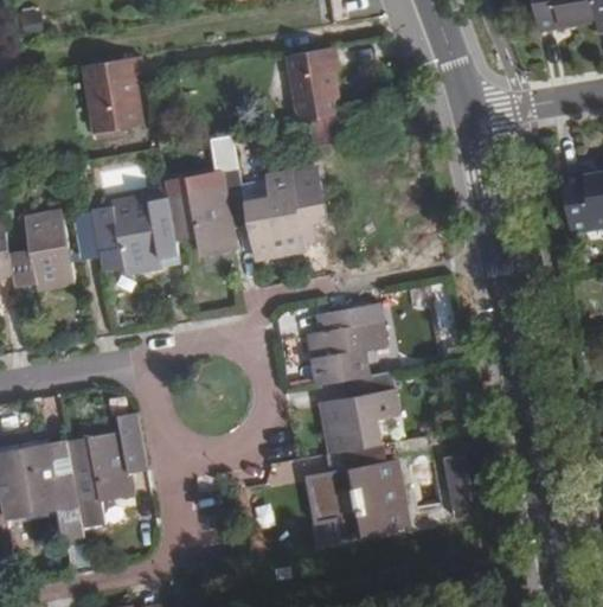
[(594,19),(590,0),(531,0),(536,29),(594,19)]
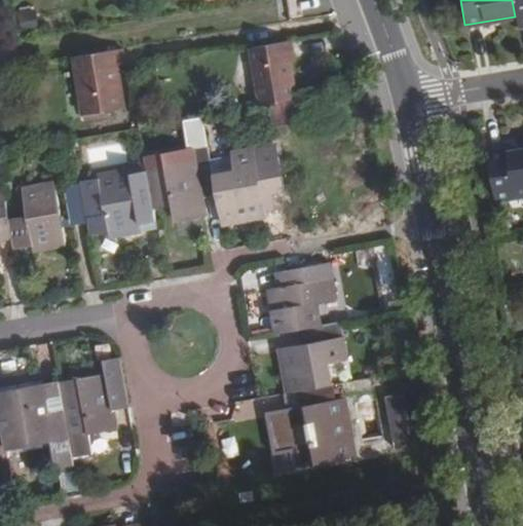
[(522,0),(512,0),(515,16),(517,25),(522,24),(522,0)]
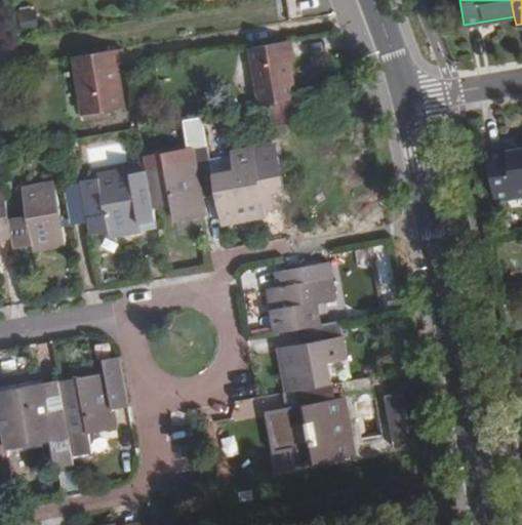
[(291,61),(287,41),(246,47),(256,106),(293,99),(287,61),(291,61)]
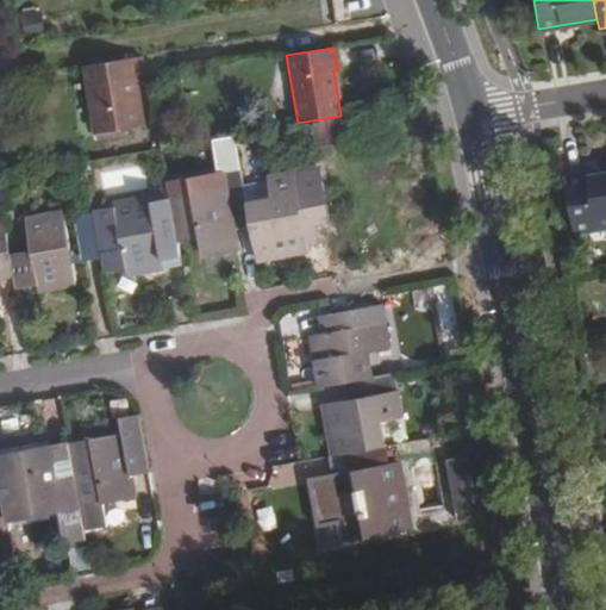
[(142,75),(138,56),(82,64),(93,135),(142,124),(135,76),(142,75)]
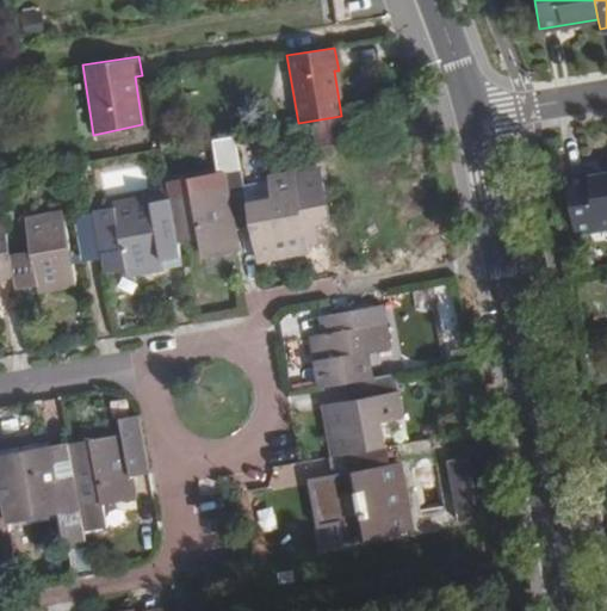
[(174,238),(175,244),(197,239),(200,257),(235,251),(231,230),(230,224),(248,221),(245,205),(239,170),(221,172),(223,186),(168,197),(174,238)]
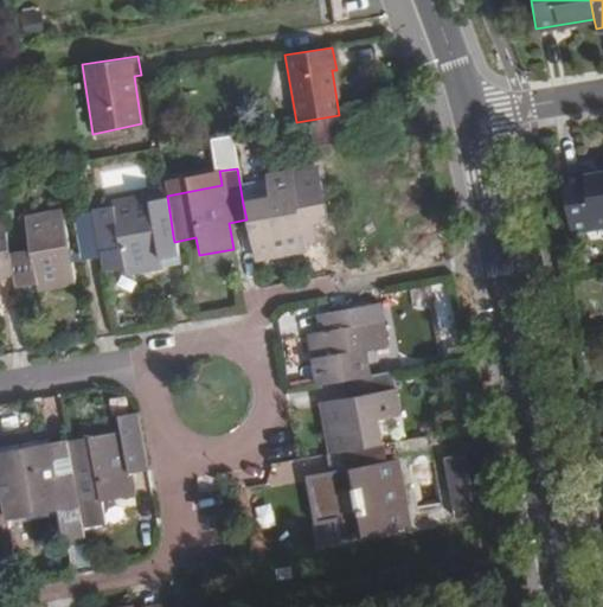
[(248,227),(254,257),(305,248),(300,225),(299,218),(316,215),(307,170),(307,168),(263,177),(267,199),(243,204),(247,219),(248,227)]
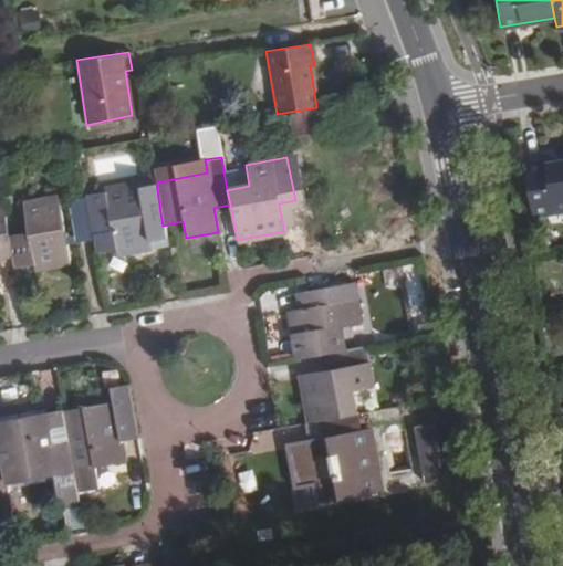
[(295,200),(296,207),(296,208),(302,207),(293,157),(287,158),(295,200)]
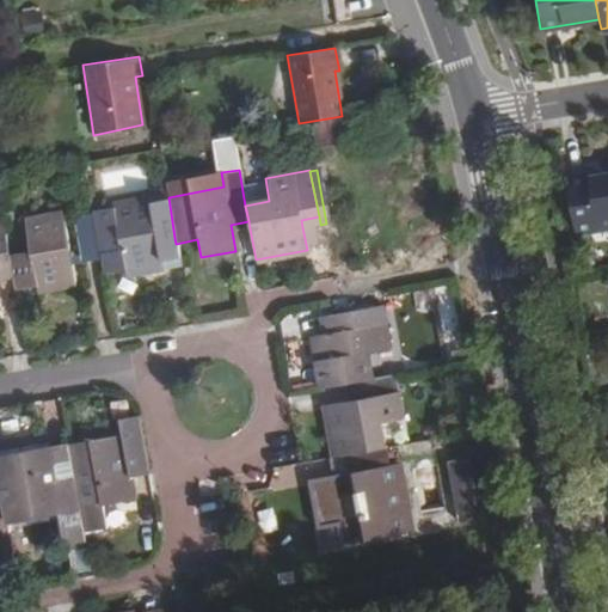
[(575,231),(607,225),(607,172),(566,179),(575,231)]
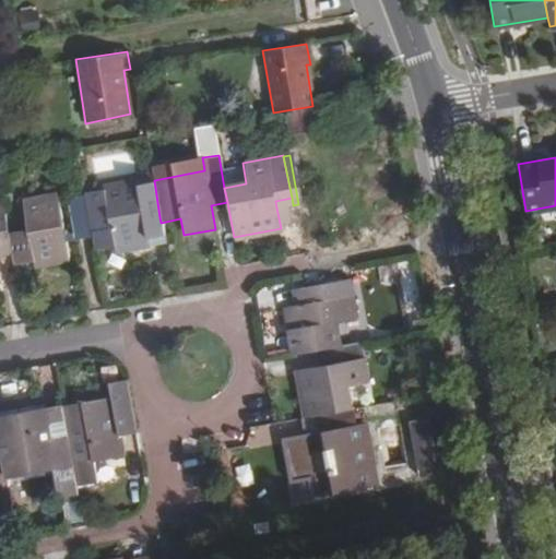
[(113,245),(115,252),(148,246),(146,239),(163,237),(161,223),(160,217),(154,180),(152,171),(134,174),(135,177),(102,182),(104,188),(83,191),(84,194),(85,204),(93,249),(113,245)]
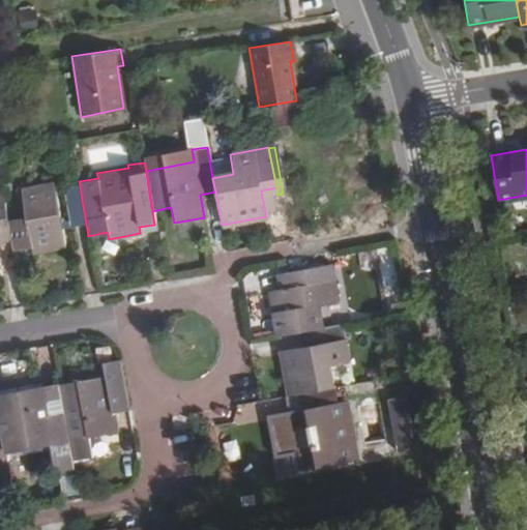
[(11,242),(12,249),(30,245),(32,253),(63,247),(53,183),(20,189),(25,218),(7,223),(9,235),(11,242)]
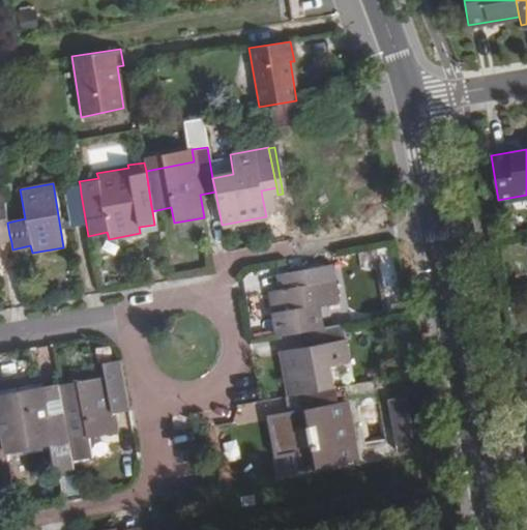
[(68,227),(86,225),(81,194),(80,184),(62,187),(68,227)]
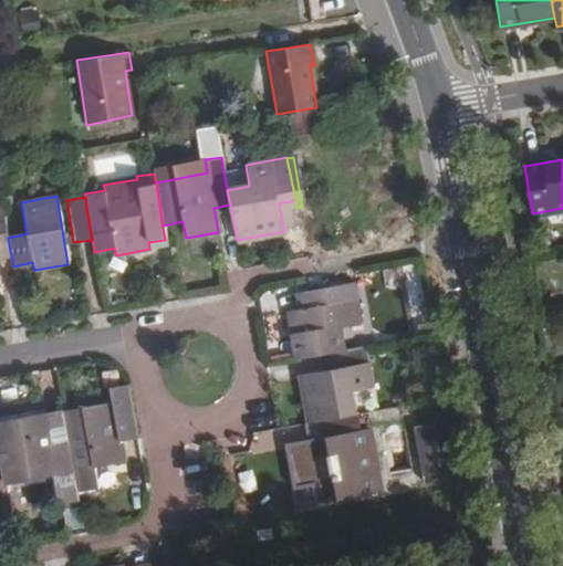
[(279,203),(280,210),(296,207),(295,200),(279,203)]
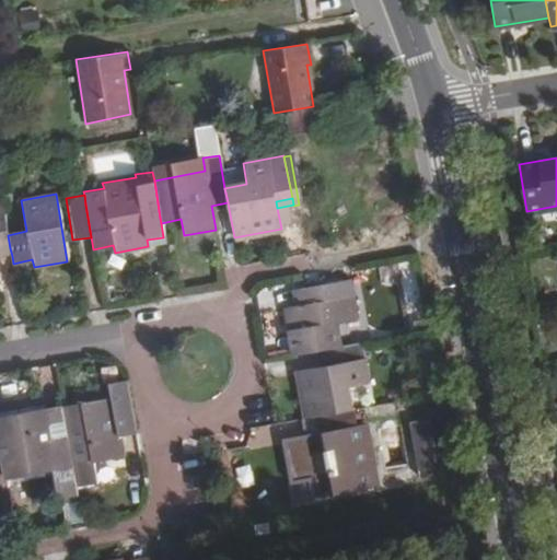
[(212,211),(229,209),(228,202),(211,206),(212,211)]
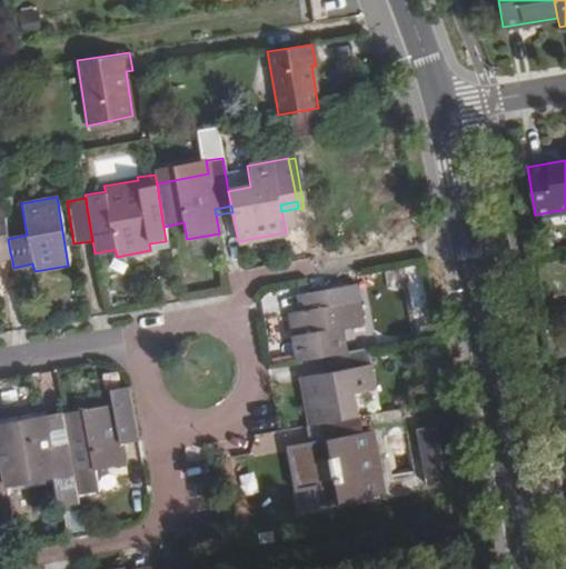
[(0,253),(10,252),(8,239),(2,210),(0,210),(0,253)]
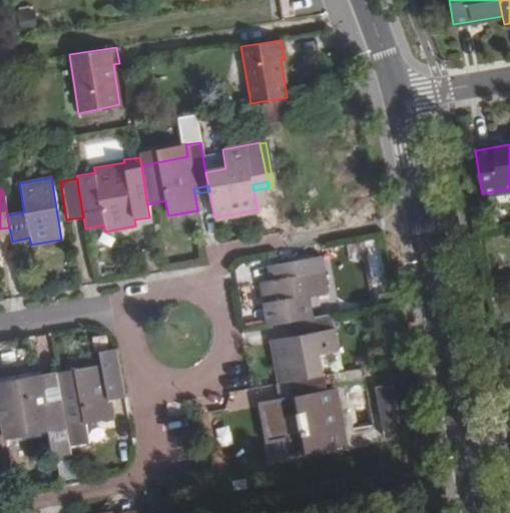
[(0,236),(11,234),(9,227),(0,228),(0,236)]
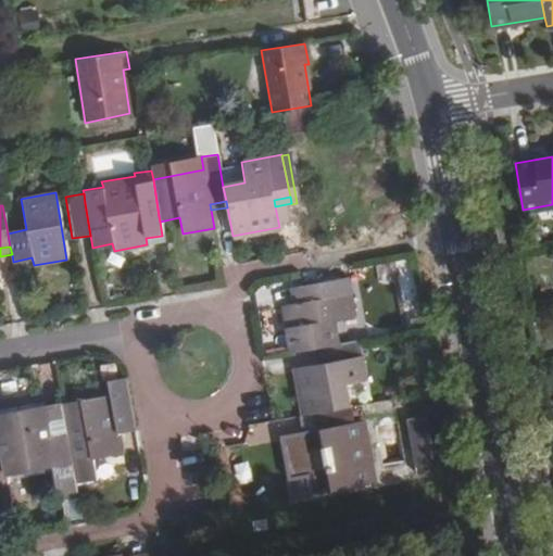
[(281,305),(290,352),(311,348),(317,346),(335,344),(331,323),(351,318),(344,278),(306,285),(294,286),(297,302),(290,304),(281,305)]
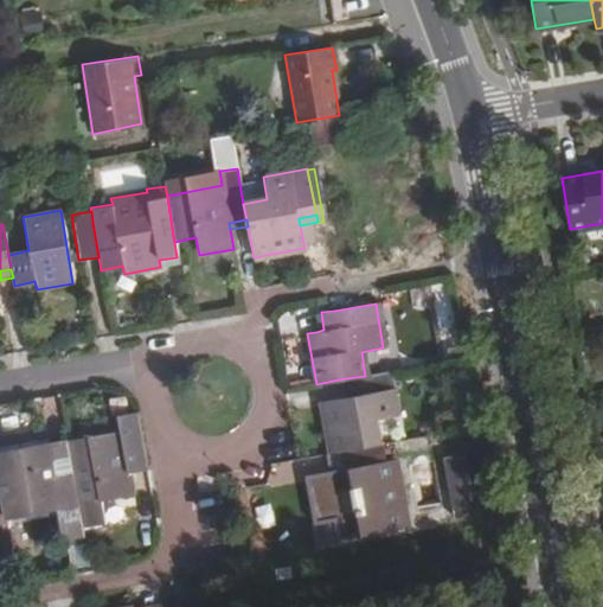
[(324,330),(321,312),(313,313),(316,332),(324,330)]
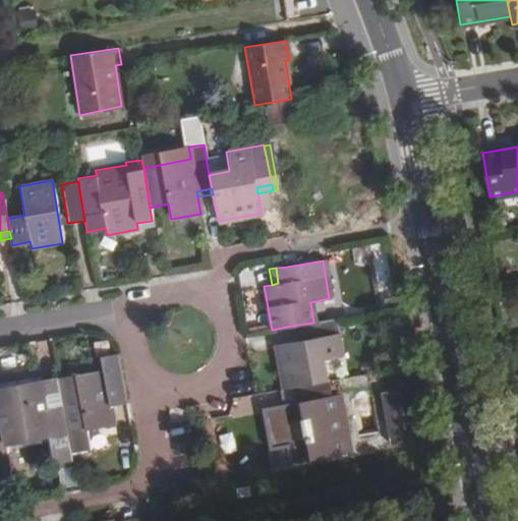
[(340,356),(334,319),(313,323),(297,325),(300,340),(293,341),(274,345),(282,389),(296,386),(324,382),(321,360),(340,356)]
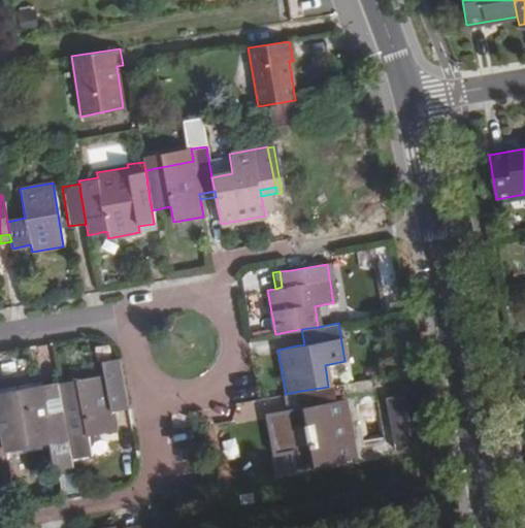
[(301,329),(295,330),(297,345),(304,344),(301,329)]
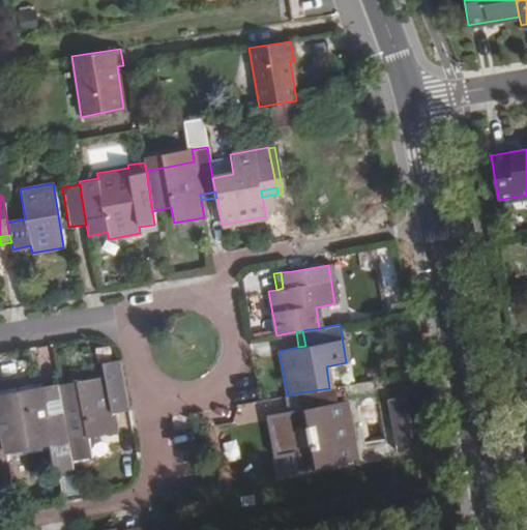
[(115,432),(112,412),(111,406),(125,404),(118,360),(104,363),(105,376),(58,384),(59,386),(64,415),(72,461),(72,462),(90,459),(87,436),(115,432)]
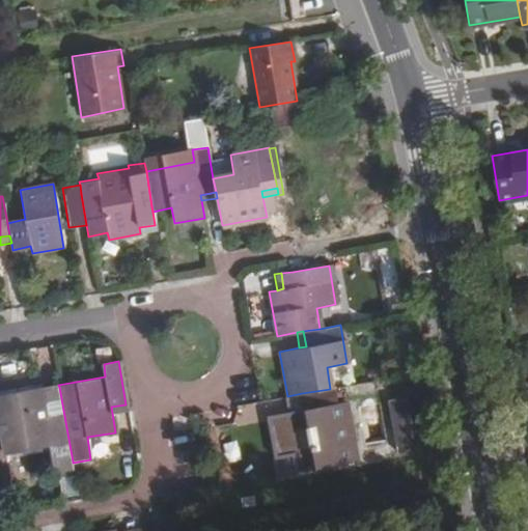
[(64,416),(59,387),(42,390),(48,419),(64,416)]
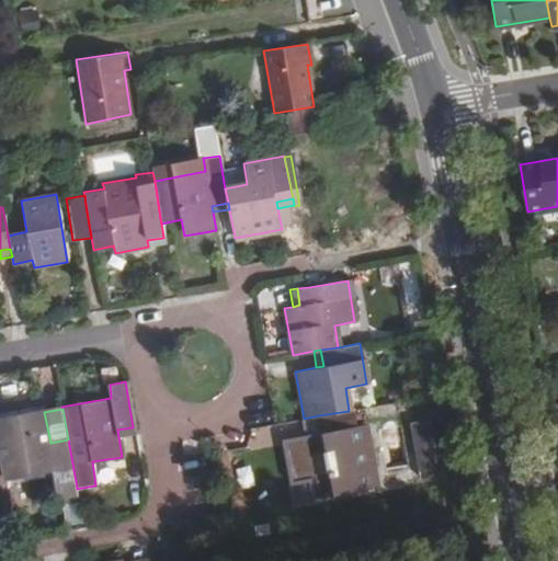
[(353,410),(349,411),(319,415),(321,432),(307,434),(285,438),(293,481),(307,479),(311,500),(377,488),(366,424),(355,426),(353,410)]
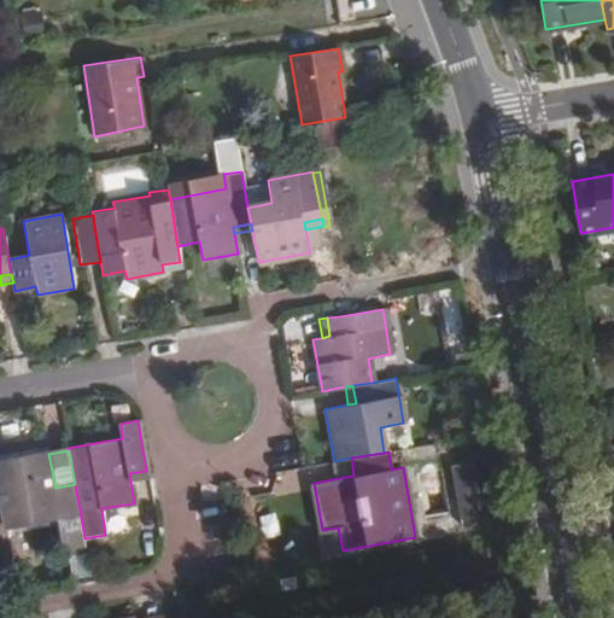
[(0,505),(4,525),(60,516),(65,541),(85,537),(75,484),(56,488),(48,454),(0,462),(0,505)]
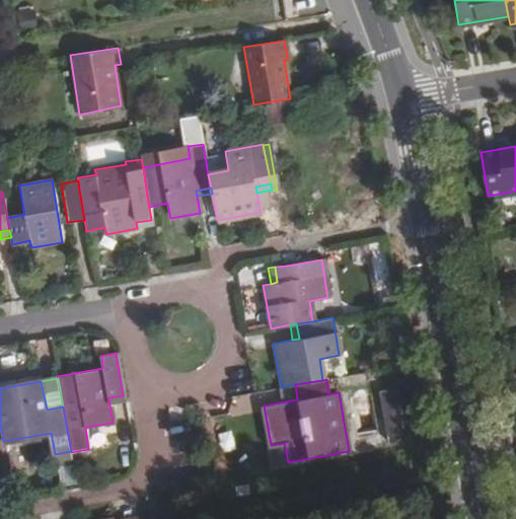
[(295,384),(281,387),(284,401),(297,399),(295,384)]
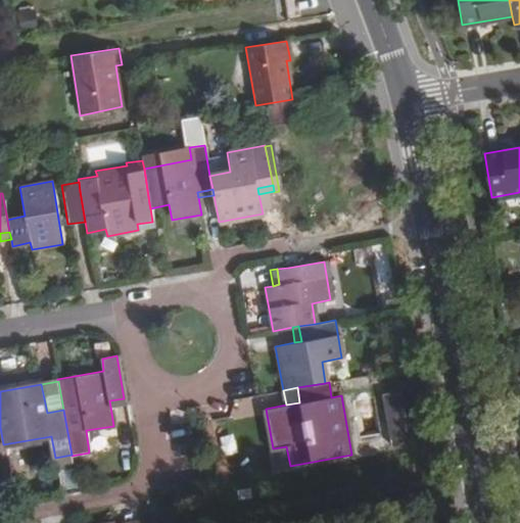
[(379,394),(389,447),(407,444),(397,392),(379,394)]
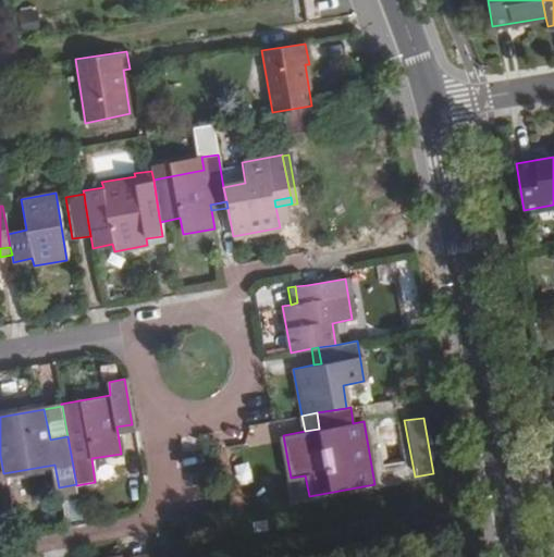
[(118,433),(134,431),(132,424),(117,426),(118,433)]
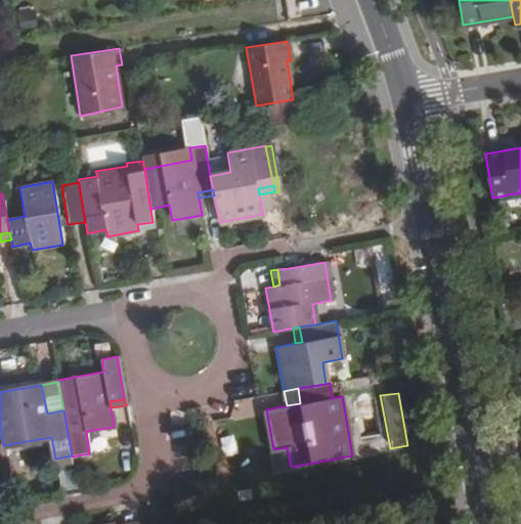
[(276,469),(291,467),(287,447),(273,449),(276,469)]
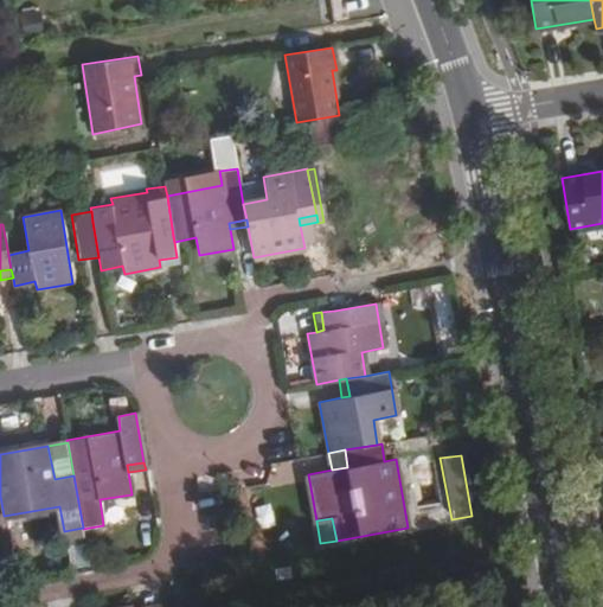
[(65,538),(84,535),(83,529),(83,528),(64,531),(65,538)]
